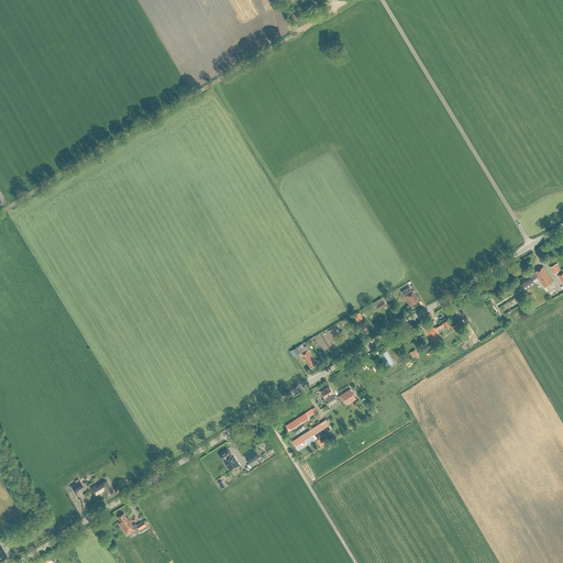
[(550,267),(554,274),(561,269),(556,263),(550,267)]
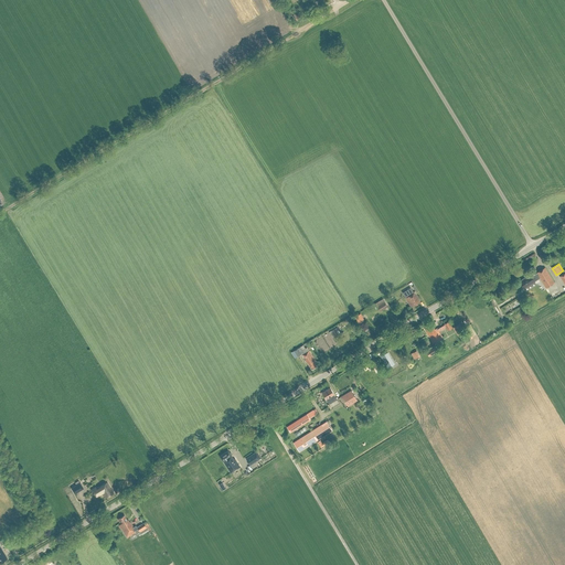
[(523,288),(534,281),(534,280),(540,277),(545,287),(554,281),(544,267),(536,272),(536,273),(531,276),(530,274),(519,281),(523,288)]
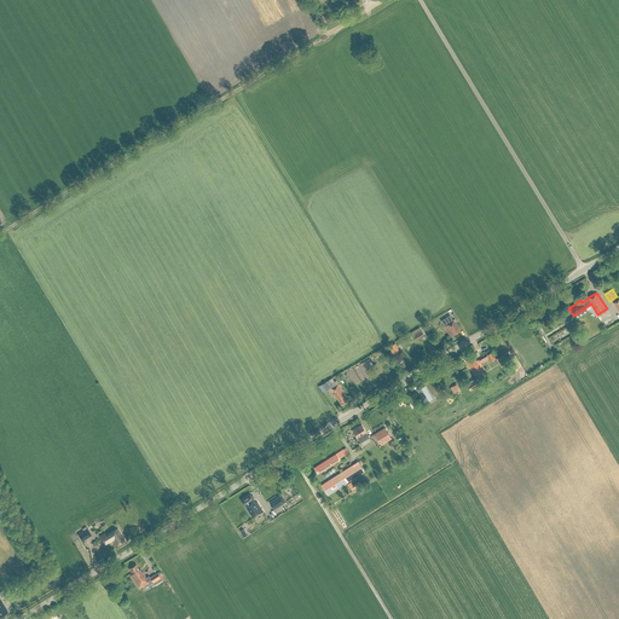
[(447,325),(444,327),(450,336),(452,334),(452,335),(460,330),(453,319),(446,324),(447,325)]
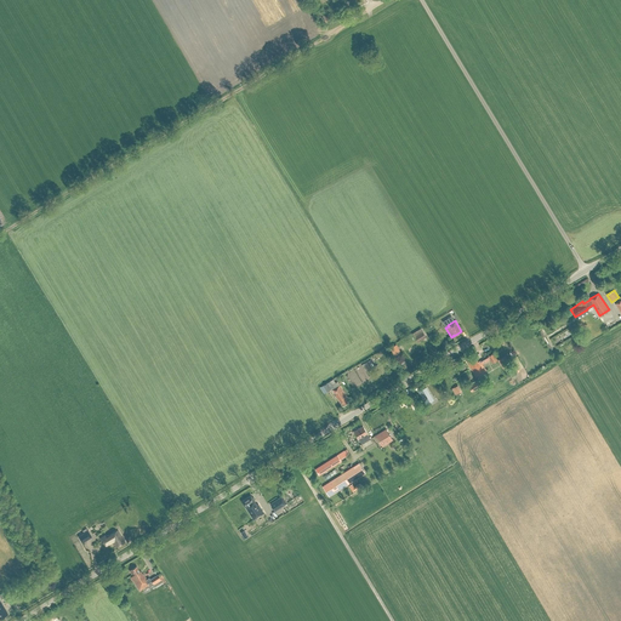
[(417,342),(426,337),(422,330),(414,335),(417,342)]
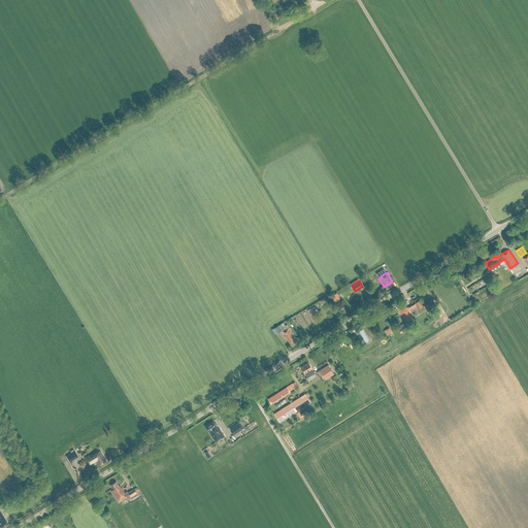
[(331,295),(335,302),(341,299),(337,292),(331,295)]
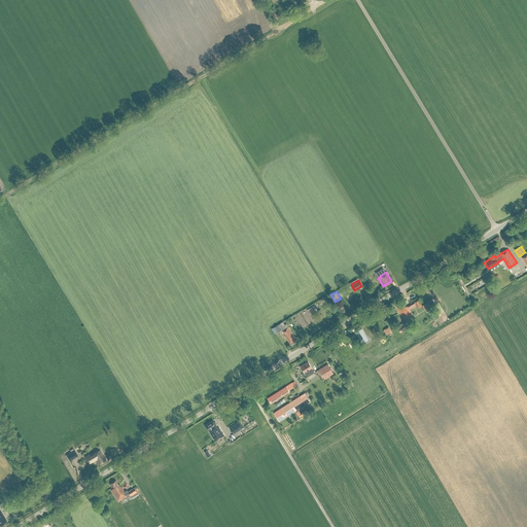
[(418,308),(422,306),(422,305),(418,299),(414,302),(414,303),(408,307),(407,306),(406,307),(402,303),(396,307),(403,319),(412,314),(409,309),(416,305),(418,308)]
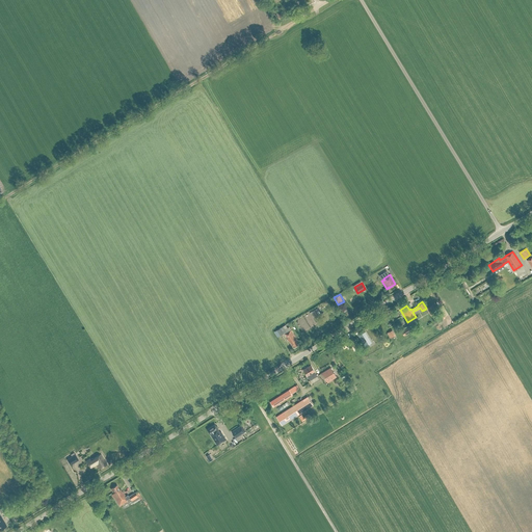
[(426,308),(426,309),(431,316),(437,312),(432,304),(426,308)]
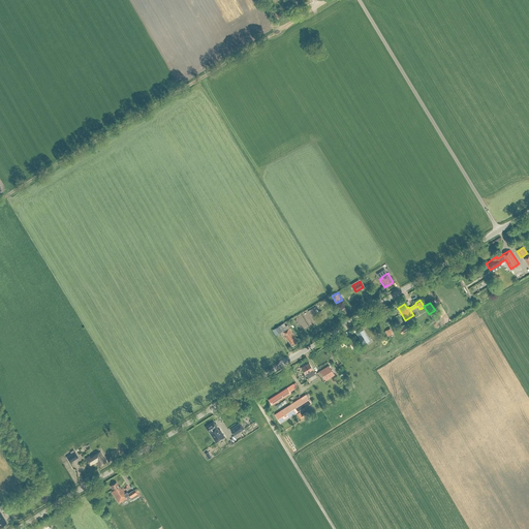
[(311,315),(316,312),(318,311),(317,309),(315,310),(313,307),(308,311),(311,315)]
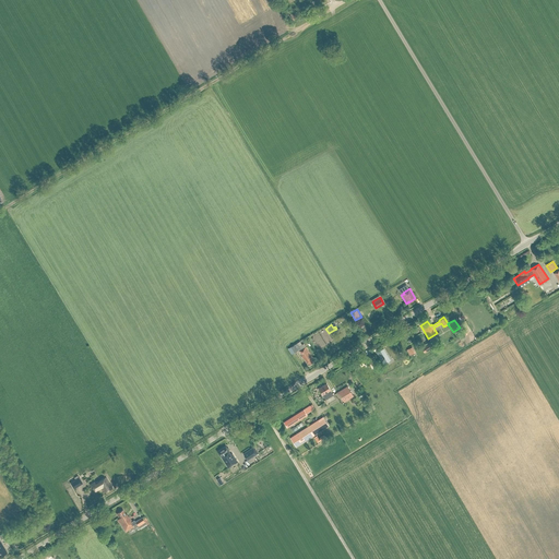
[(298,349),(299,351),(302,355),(301,356),(302,358),(304,358),(308,365),(312,363),(310,358),(312,357),(306,346),(304,343),(300,344),(299,341),(290,347),(288,348),(292,354),(298,349)]
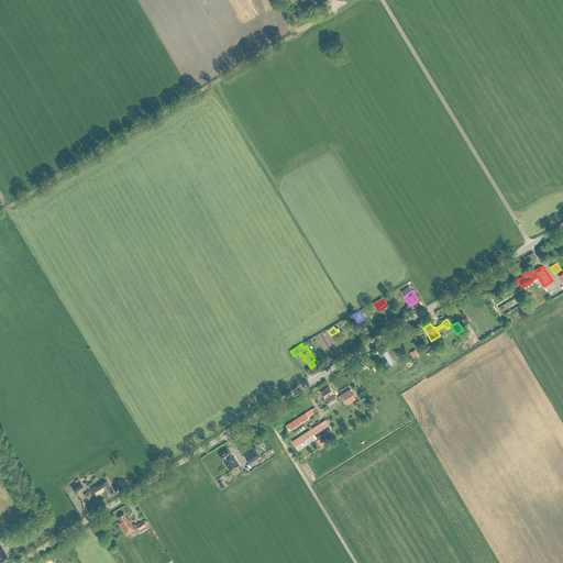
[(433,344),(424,350),(427,355),(437,349),(433,344)]
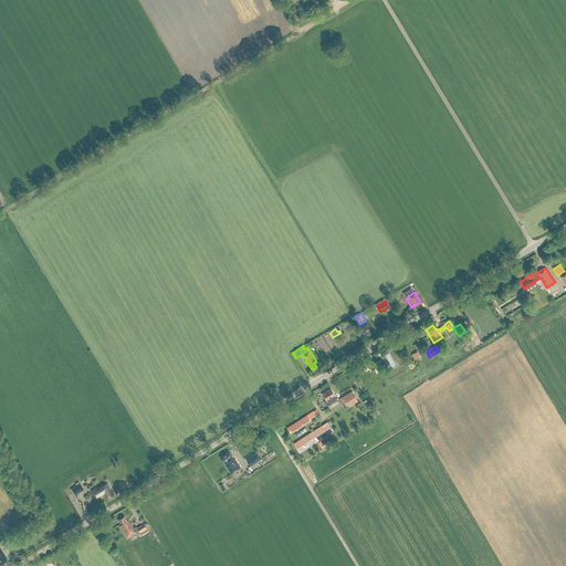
[(388,368),(395,364),(388,352),(381,356),(388,368)]
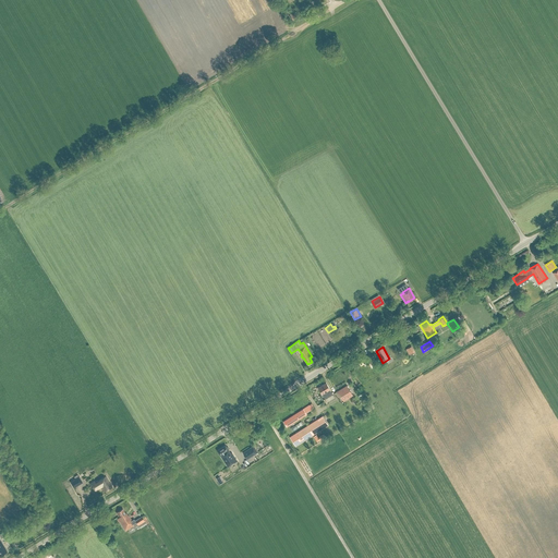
[(322,393),(325,399),(332,393),(329,389),(330,389),(326,383),(318,387),(322,393)]
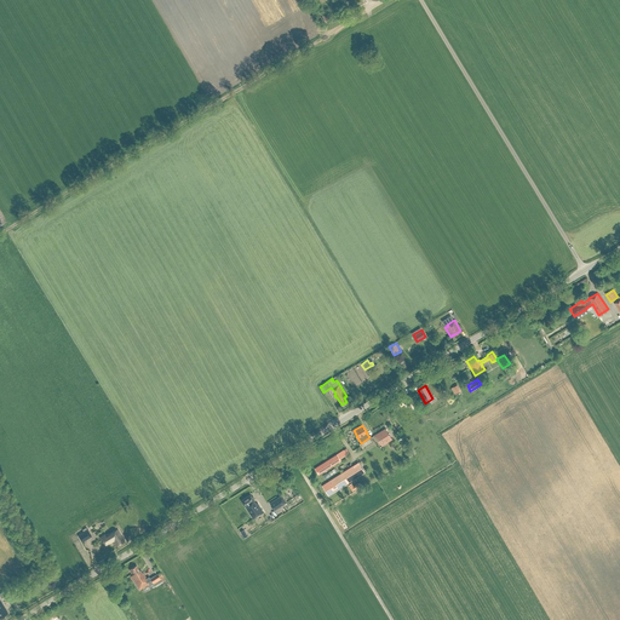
[(385,429),(374,435),(380,445),(391,438),(385,429)]
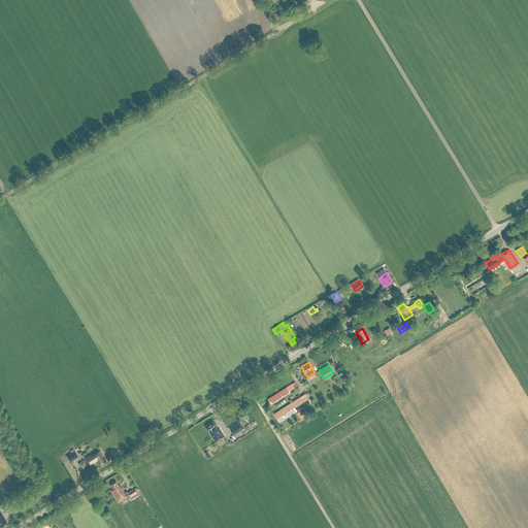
[(290,392),(289,391),(297,385),(295,381),(287,386),(268,398),(271,404),(290,392)]
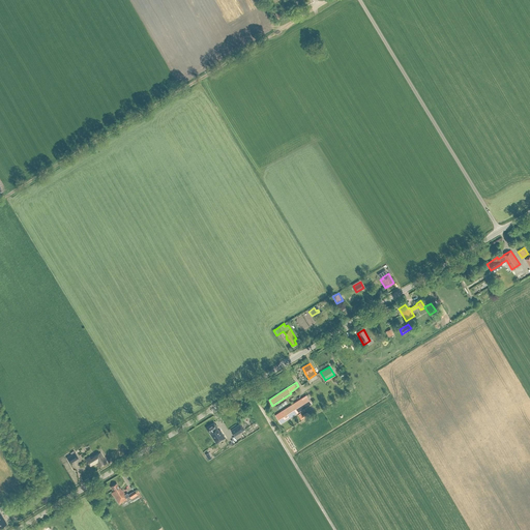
[(281,423),(312,404),(306,394),(275,415),(281,423)]
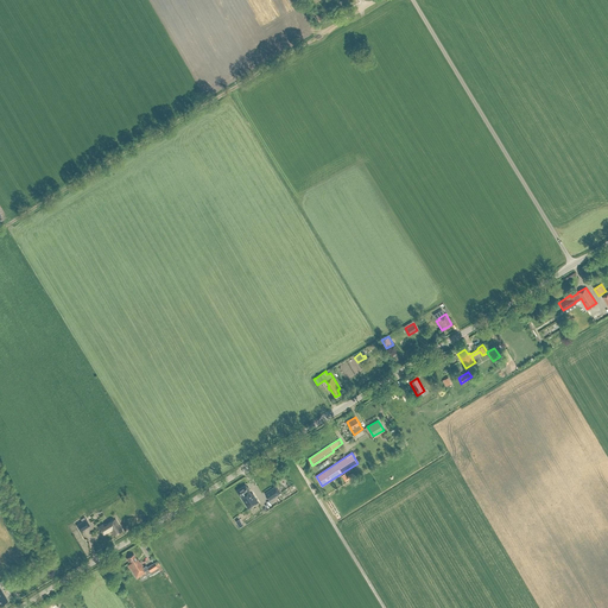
[(246,485),(236,491),(248,508),(258,502),(252,493),(246,485)]
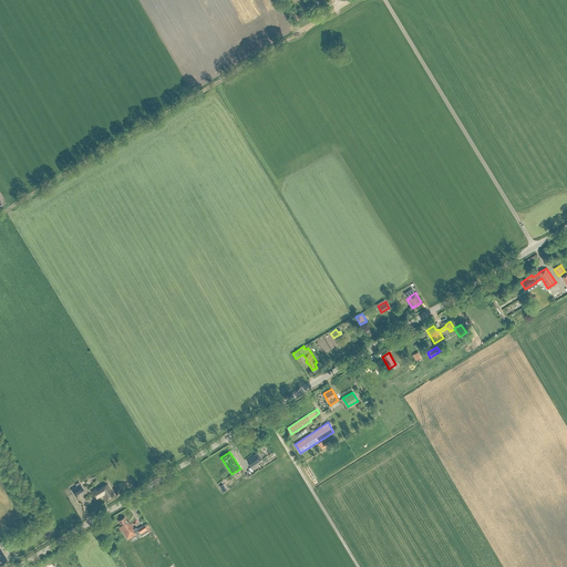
[(250,466),(261,460),(257,453),(247,460),(250,466)]
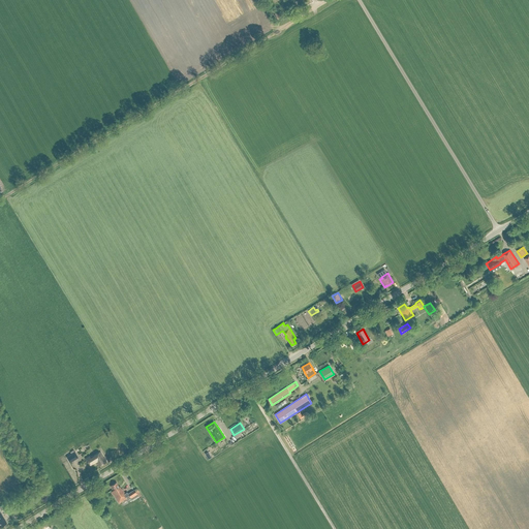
[(74,452),(73,449),(70,452),(71,454),(66,457),(69,463),(79,457),(74,452)]
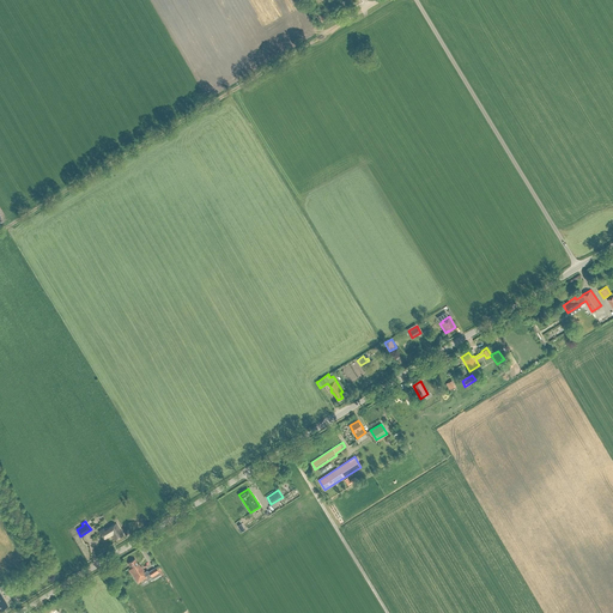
[(108,525),(99,530),(104,539),(114,534),(116,538),(123,534),(116,522),(109,527),(108,525)]
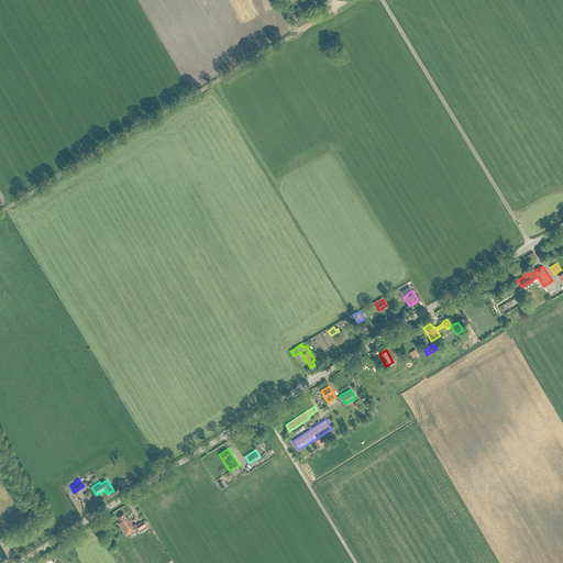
[(129,521),(123,514),(118,517),(120,522),(118,523),(120,527),(127,536),(135,530),(134,528),(136,527),(135,523),(133,526),(130,520),(129,521)]
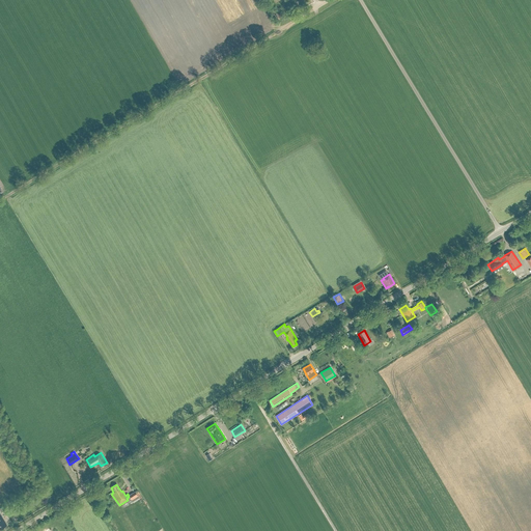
[(140,499),(139,498),(142,497),(138,490),(135,491),(129,495),(134,502),(140,499)]
